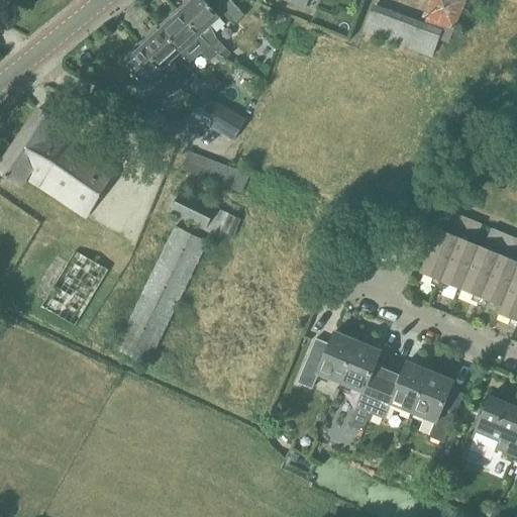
[(215,56),(225,46),(216,36),(210,25),(219,16),(204,0),(192,0),(177,14),(215,56)]
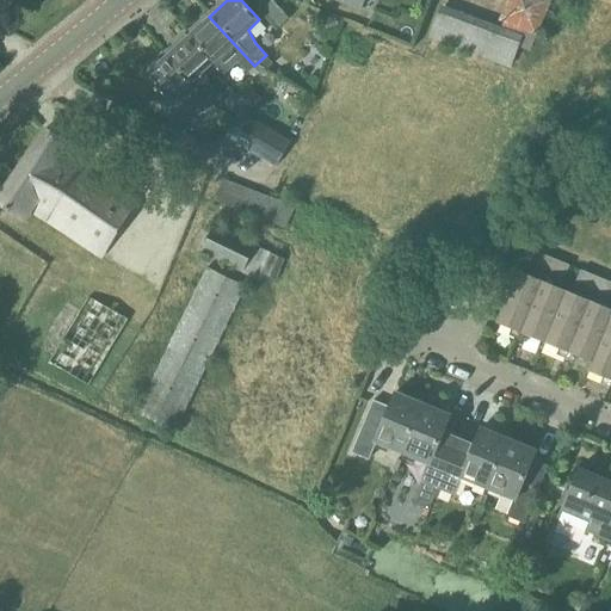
[(278,26),(289,17),(273,0),(263,0),(258,5),(278,26)]
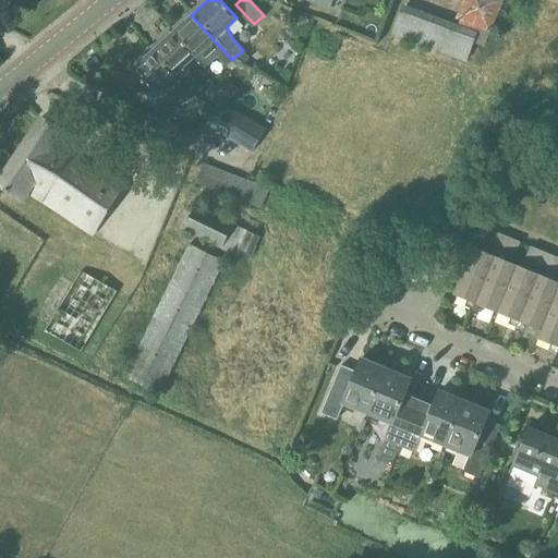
[(305,0),(305,1),(329,10),(334,0),(305,0)]
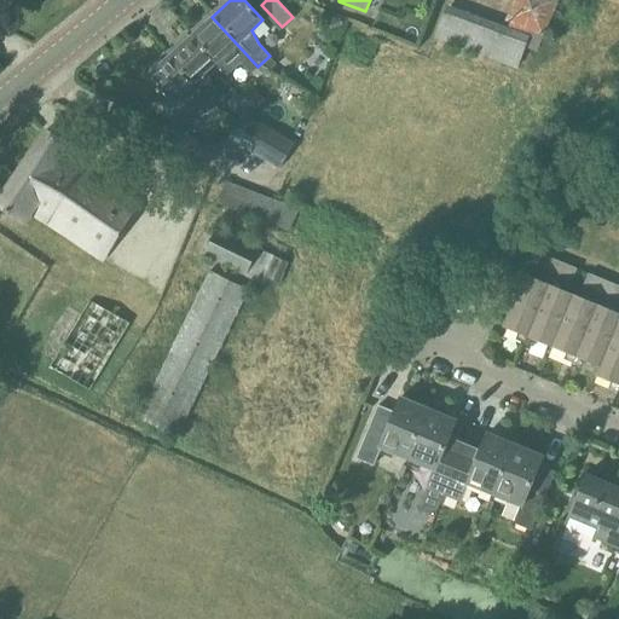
[(516,70),(528,38),(447,6),(435,40),(516,70)]
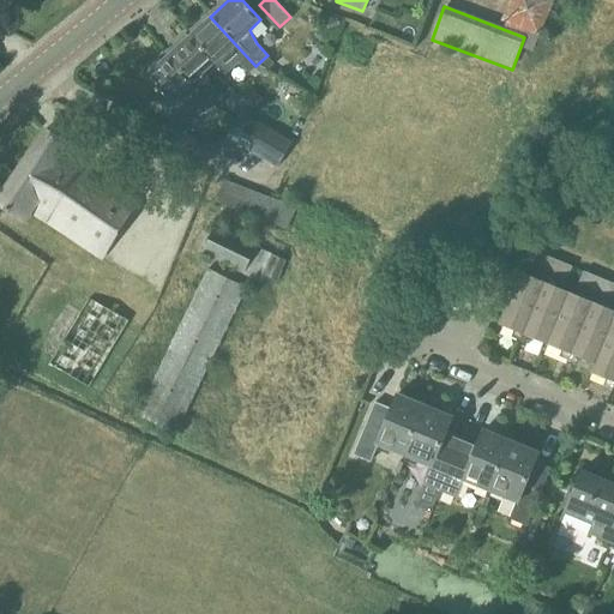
[(256,66),(210,17),(188,36),(212,64),(215,61),(227,73),(240,61),(250,72),(256,66)]
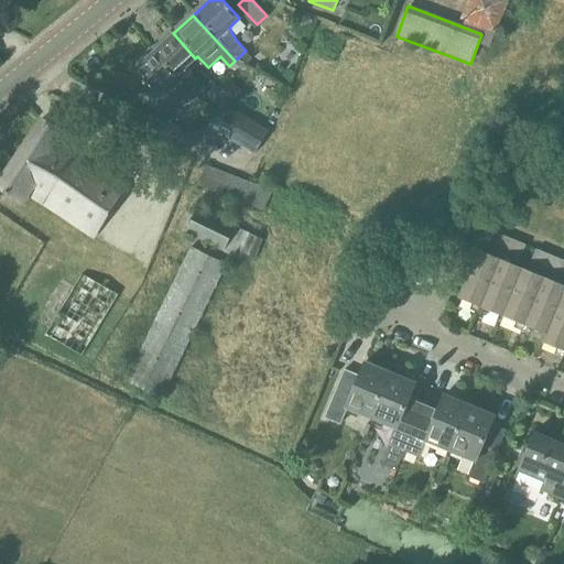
[(310,17),(297,21),(301,29),(313,25),(310,17)]
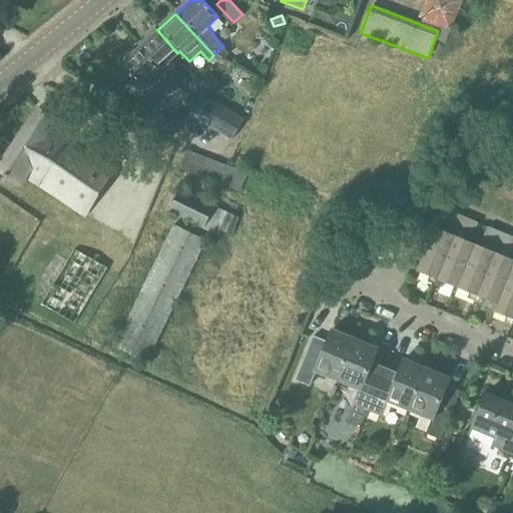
[(159,69),(177,53),(157,30),(139,47),(159,69)]
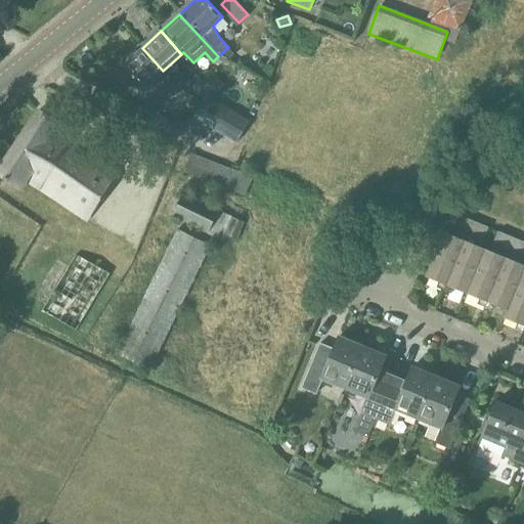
[(144,87),(163,71),(142,48),(115,74),(124,84),(133,76),(144,87)]
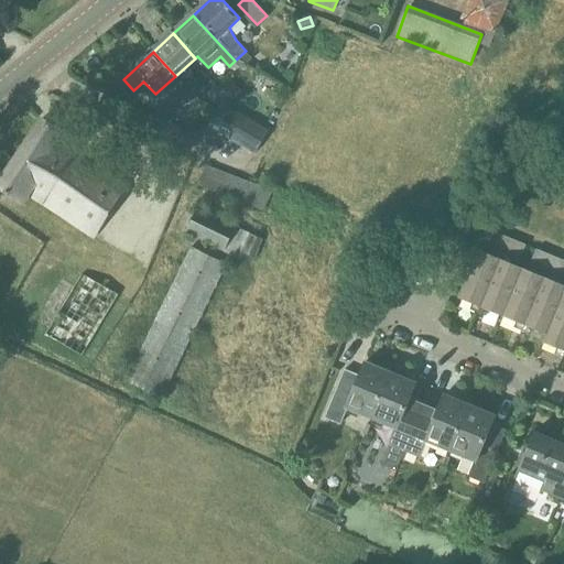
[(195,96),(204,88),(194,77),(185,85),(195,96)]
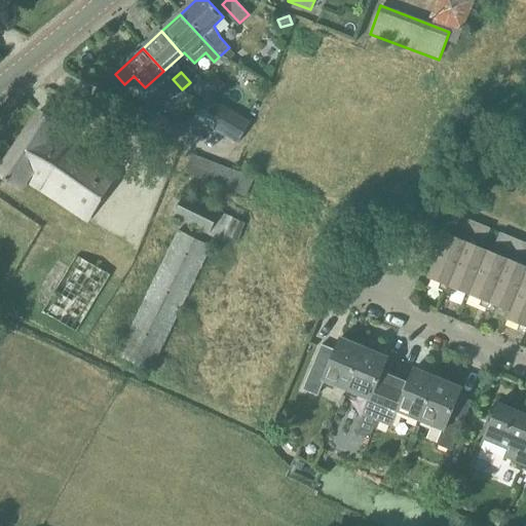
[(175,97),(182,89),(173,79),(165,86),(175,97)]
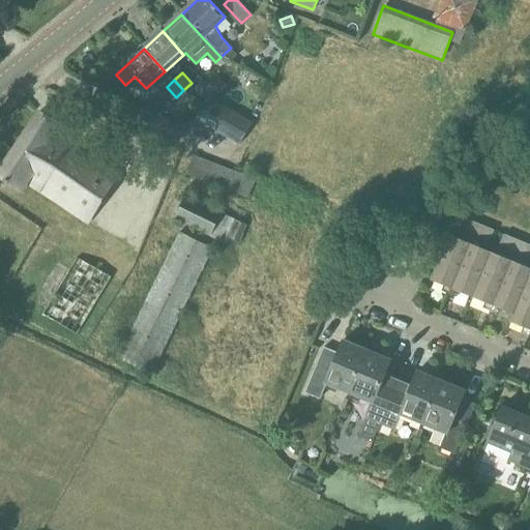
[(239,144),(252,122),(206,97),(195,118),(239,144)]
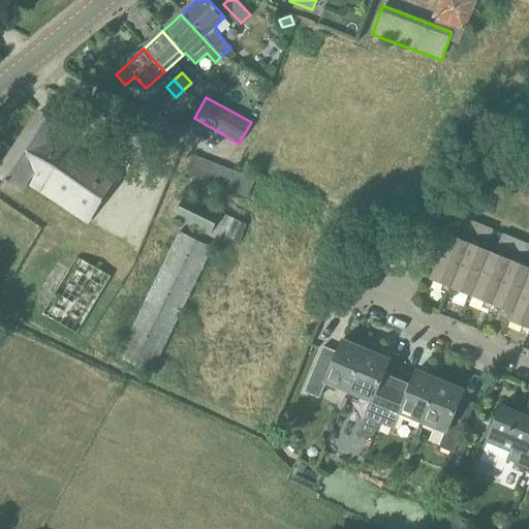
[(88,220),(118,174),(49,133),(57,122),(38,111),(0,167),(0,175),(22,189),(28,179),(88,220)]
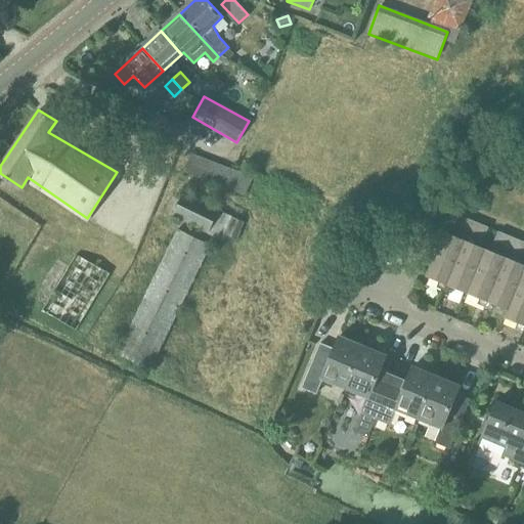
[(246,197),(253,177),(190,154),(183,172),(238,193),(246,197)]
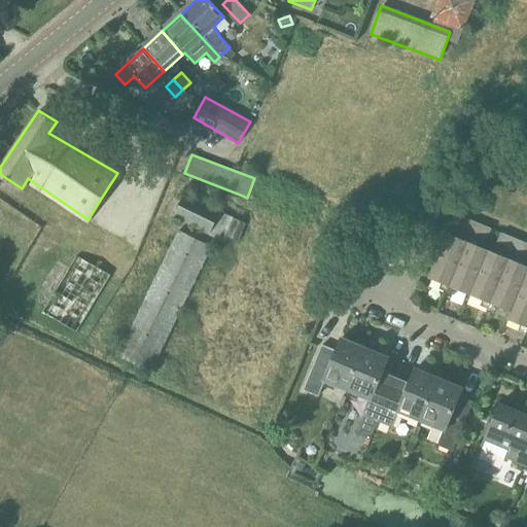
[(222,241),(233,218),(219,212),(220,210),(184,192),(172,216),(222,241)]
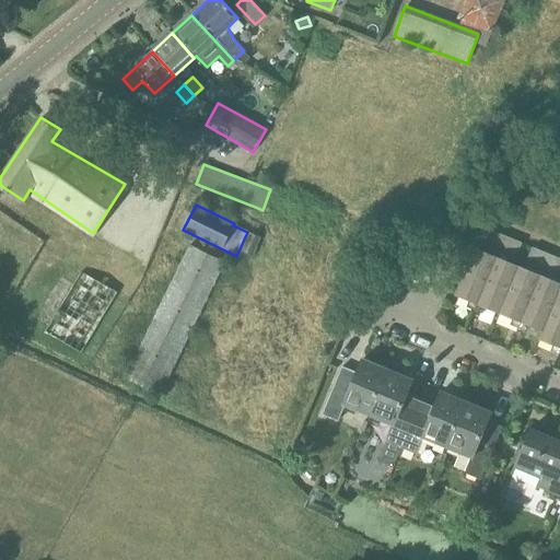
[(499,247),(503,236),(487,229),(482,241),(499,247)]
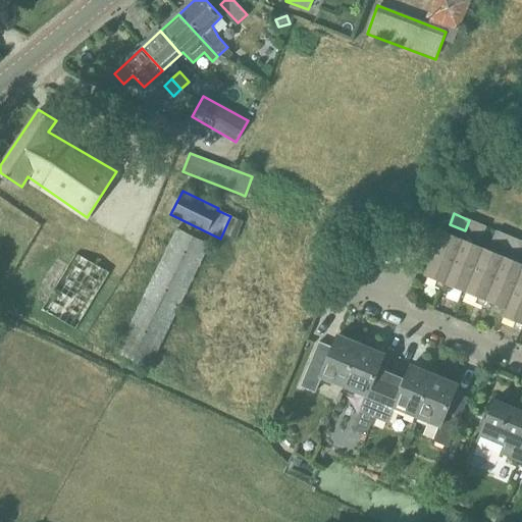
[(231,217),(223,233),(236,239),(242,222),(231,217)]
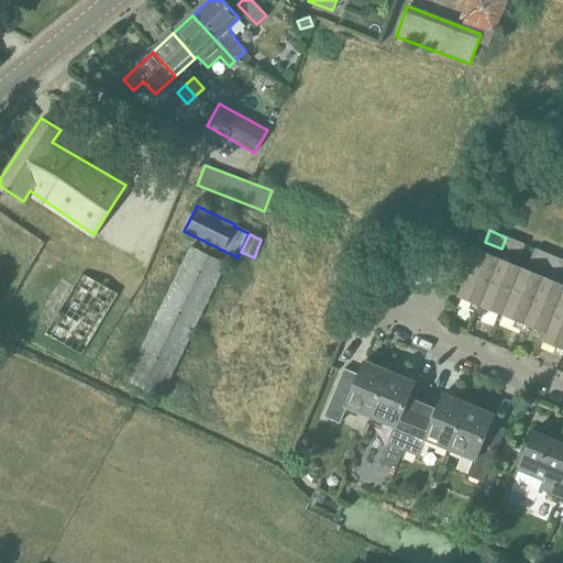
[(518,255),(523,244),(506,238),(501,249),(518,255)]
